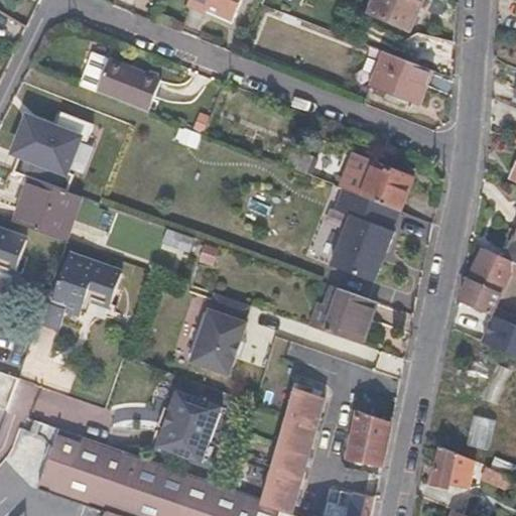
[(234,29),(246,0),(197,0),(191,13),(234,29)]
